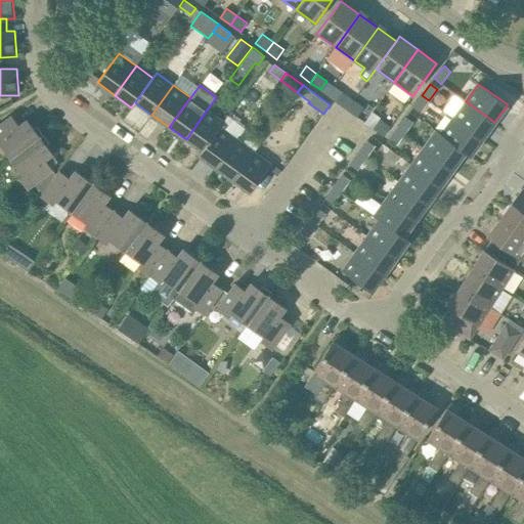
[(336,101),(347,110),(353,100),(335,87),(329,95),(336,101)]
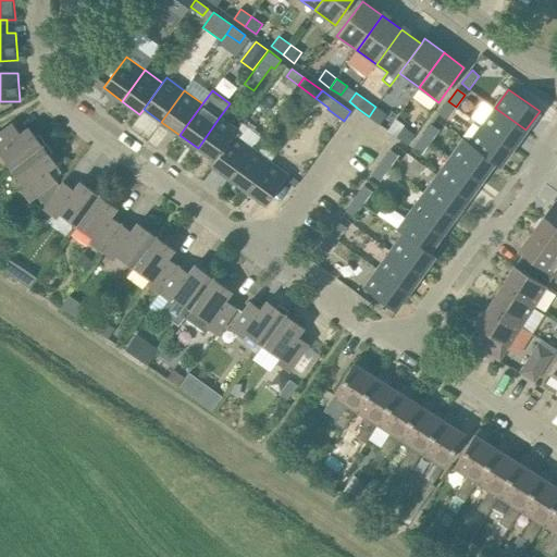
[(291,114),(299,101),(293,96),(283,109),(291,114)]
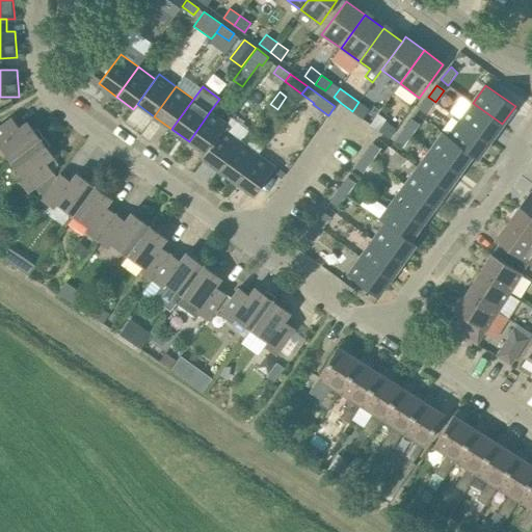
[(435,102),(428,97),(420,108),(427,113),(435,102)]
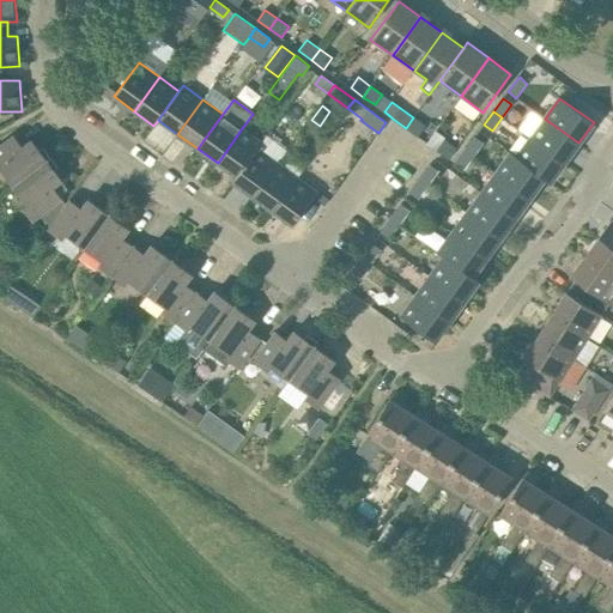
[(413,117),(406,128),(418,137),(425,126),(413,117)]
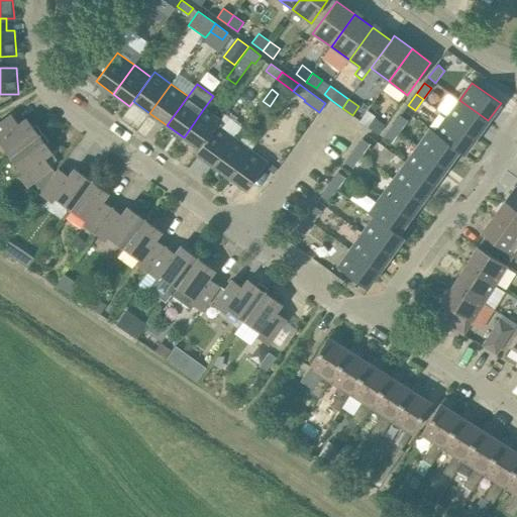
[(459,100),(447,116),(476,137),(488,120),(459,100)]
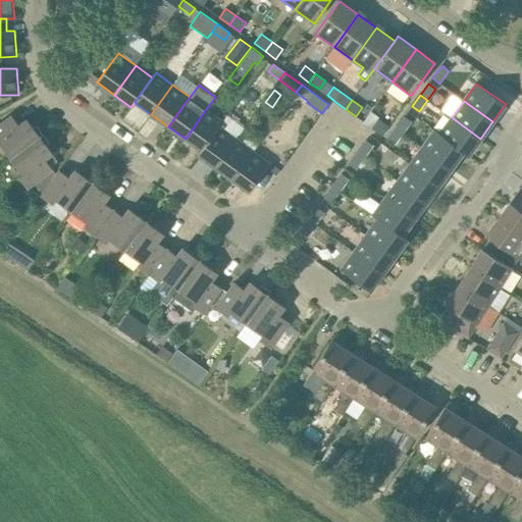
[(202,151),(219,126),(223,121),(206,109),(186,139),(202,151)]
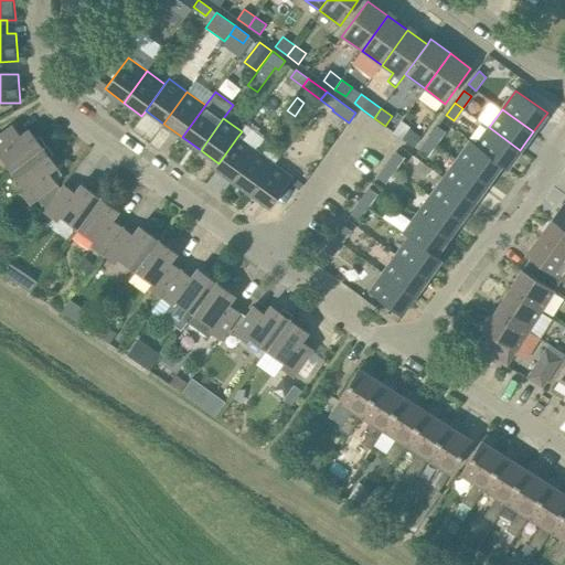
[(420,137),(401,123),(393,132),(413,147),(420,137)]
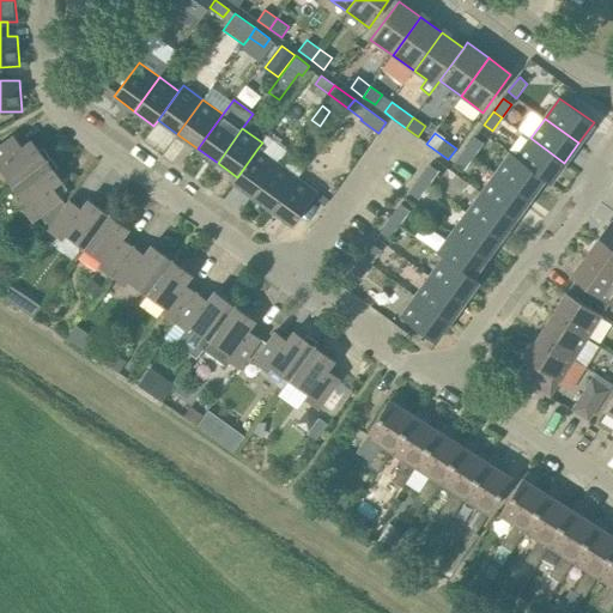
[(0,168),(13,186),(46,159),(31,140),(22,147),(13,135),(0,145),(0,168)]
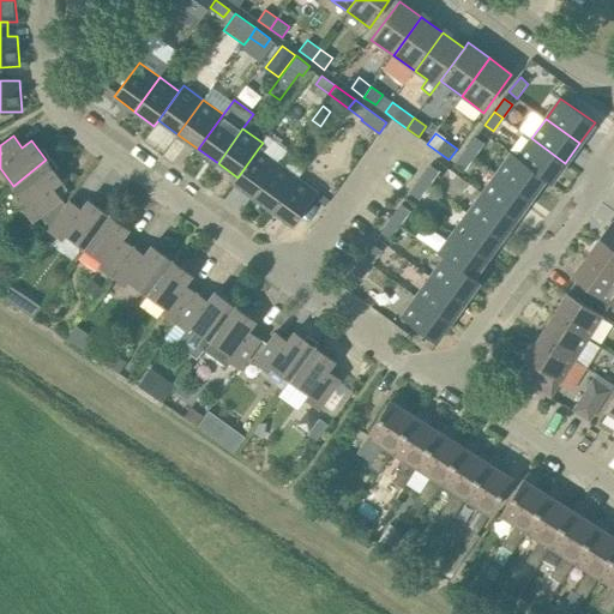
[(465,151),(474,157),(483,143),(475,137),(465,151)]
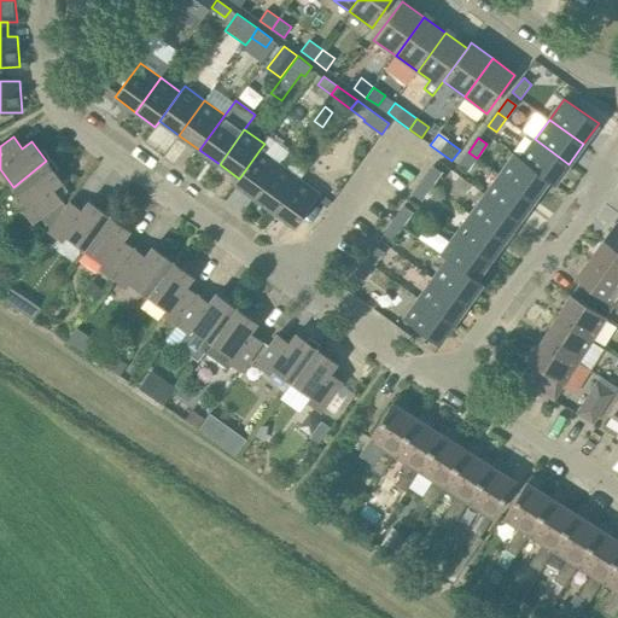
[(520,159),(549,180),(554,185),(569,164),(535,139),(520,159)]
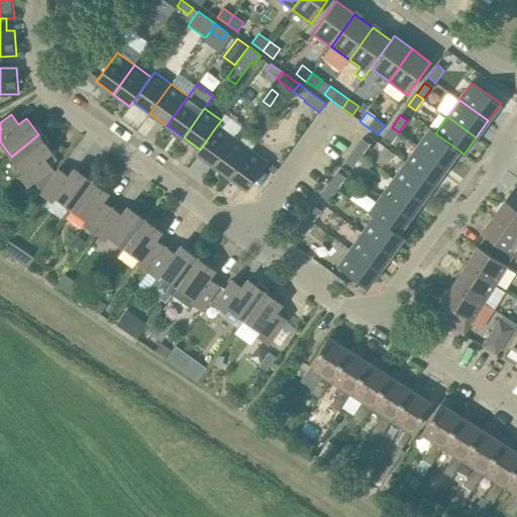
[(217,125),(200,149),(196,154),(213,167),(234,137),(217,125)]
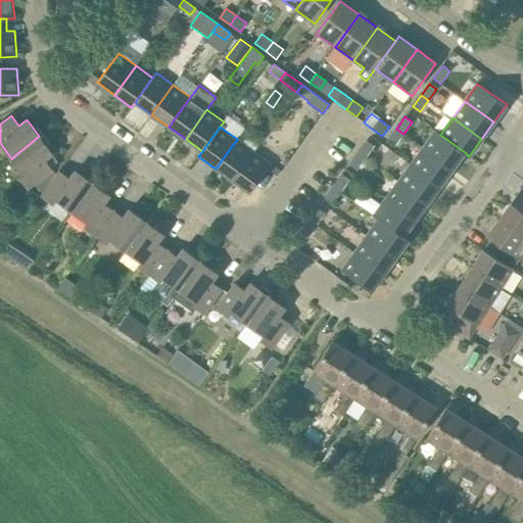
[(403,134),(396,129),(388,141),(395,146),(403,134)]
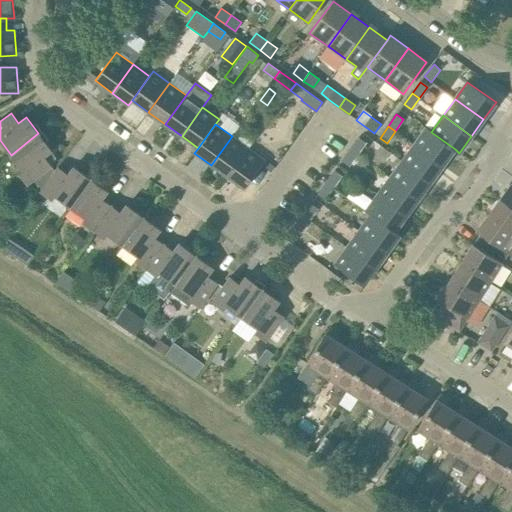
[(443,165),(455,149),(431,132),(426,128),(414,145),(443,165)]
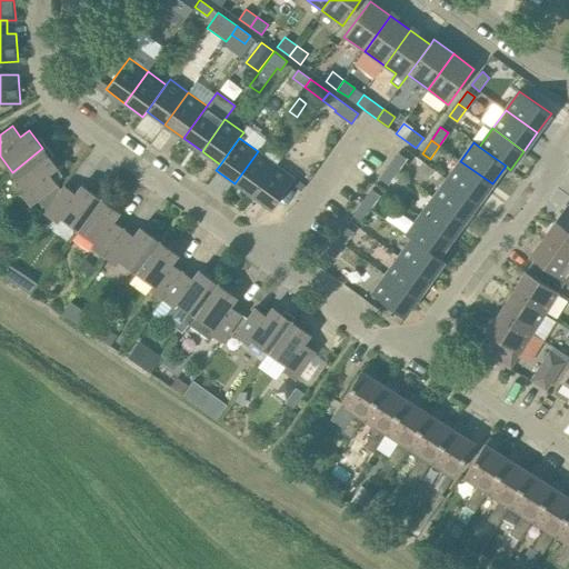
[(38,199),(47,210),(55,199),(49,191),(57,185),(53,180),(61,175),(57,168),(58,168),(42,148),(12,172),(26,190),(21,192),(31,205),(38,199)]
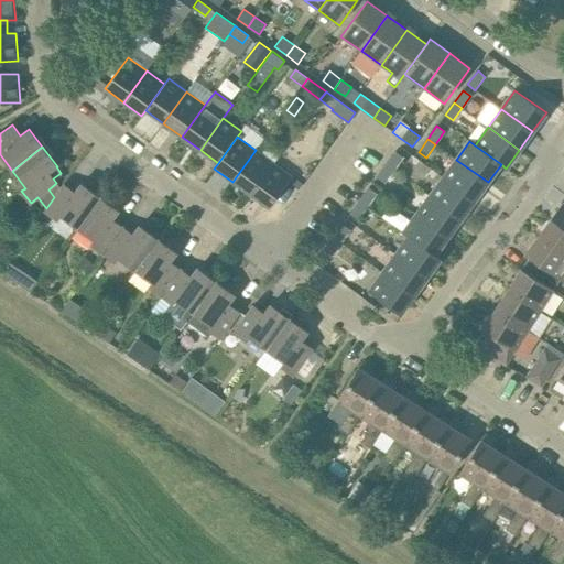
[(232,182),(250,195),(273,163),(256,150),(232,182)]
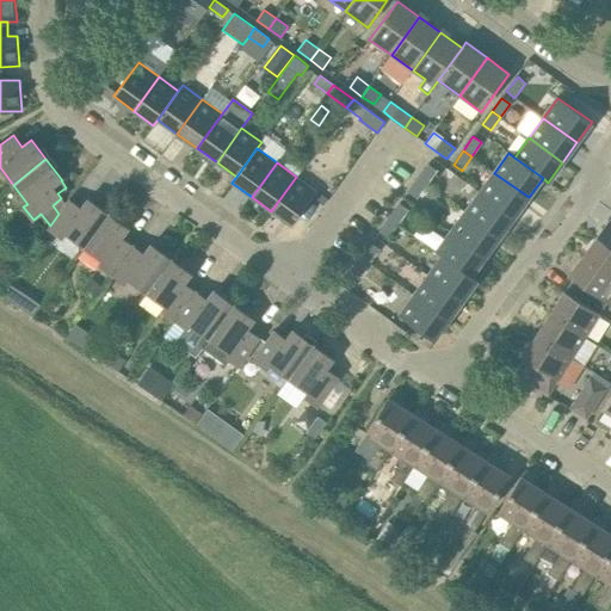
[(429,164),(418,178),(426,184),(437,170),(429,164)]
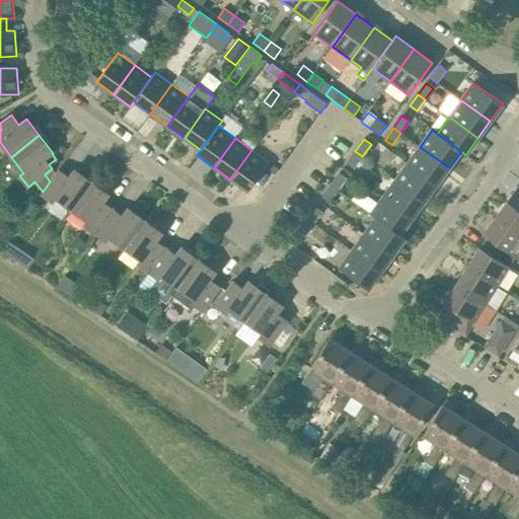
[(449,167),(420,147),(408,163),(437,184),(449,167)]
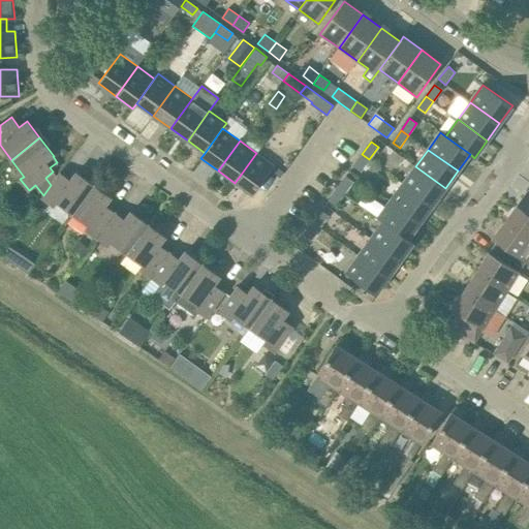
[(274,165),(256,153),(235,183),(252,195),(271,170),(274,165)]
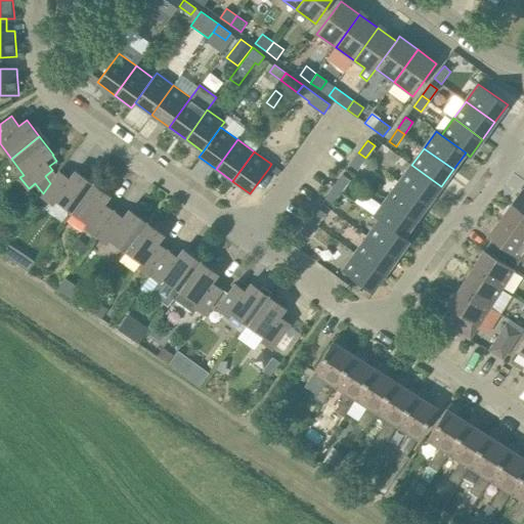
[(365,158),(358,153),(350,165),(357,170),(365,158)]
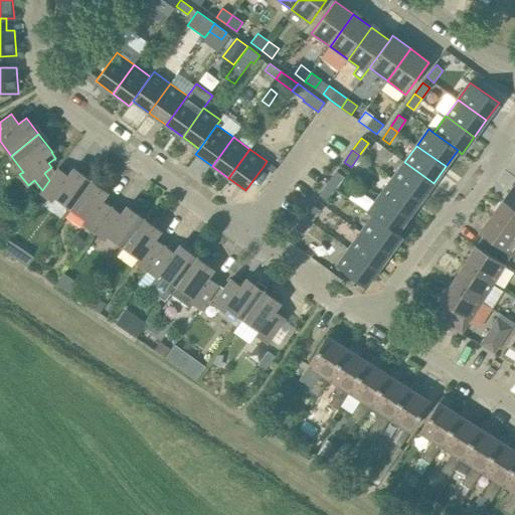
[(267,161),(264,166),(273,173),(275,171),(277,168),(275,166),(268,161),(267,161)]
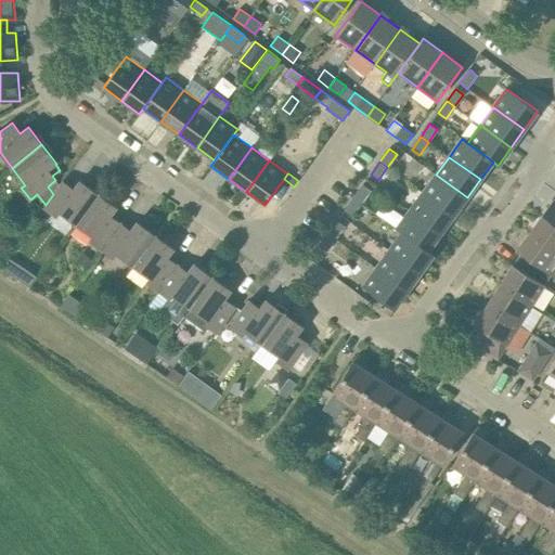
[(467,197),(436,175),(423,193),(454,215),(467,197)]
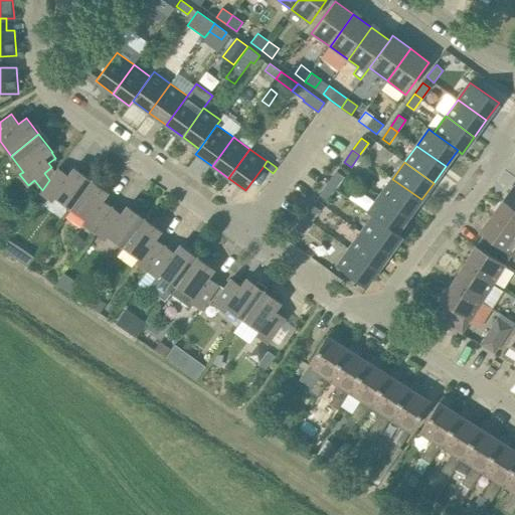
[(54,196),(70,207),(91,179),(73,167),(68,175),(58,168),(49,180),(42,190),(40,192),(51,200),(54,196)]
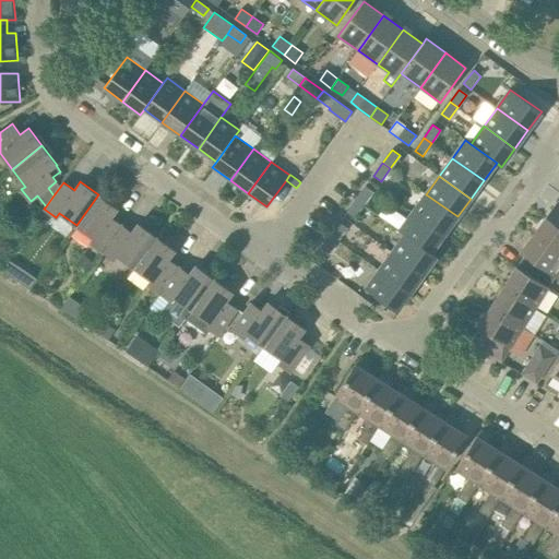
[(366,186),(356,199),(364,204),(373,191),(366,186)]
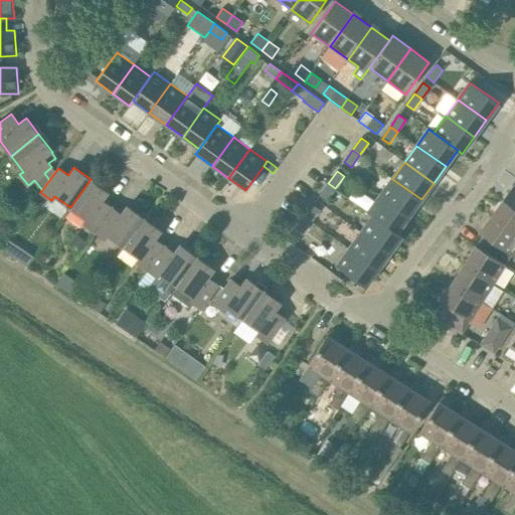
[(82,222),(94,230),(112,206),(103,200),(109,192),(91,179),(70,207),(86,218),(82,222)]
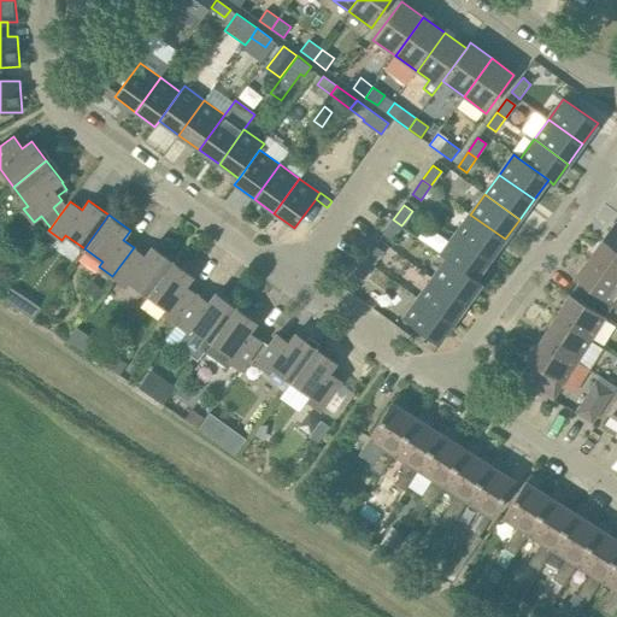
[(505,239),(470,215),(456,234),(491,259),(505,239)]
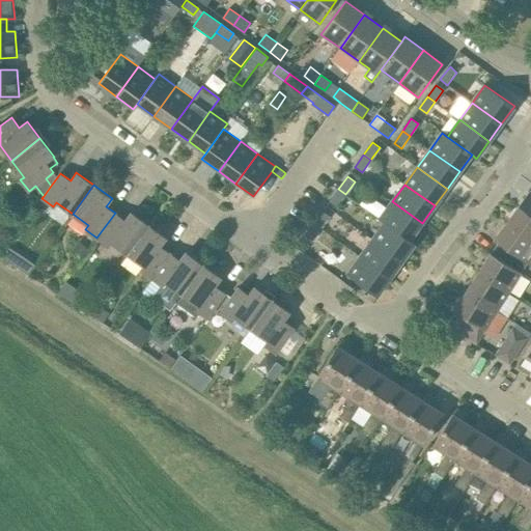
[(337,206),(345,194),(338,189),(330,201),(337,206)]
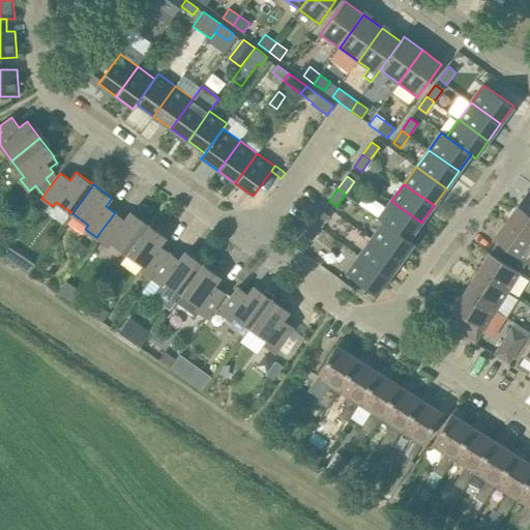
[(517,206),(529,215),(529,189),(517,206)]
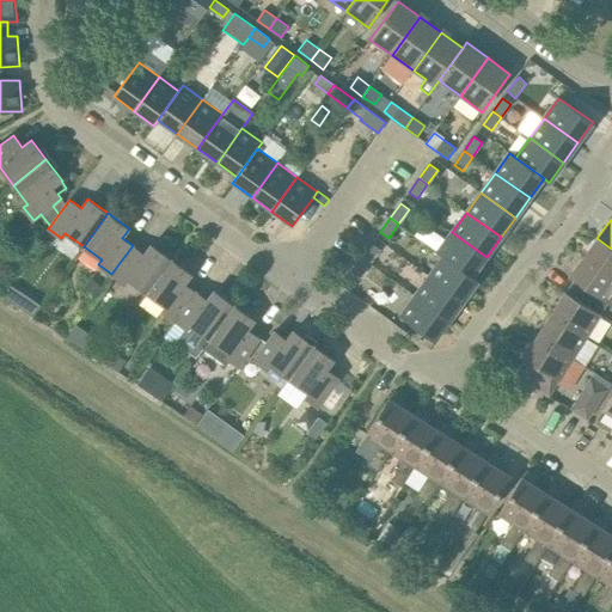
[(487,257),(452,232),(438,252),(444,256),(472,276),(487,257)]
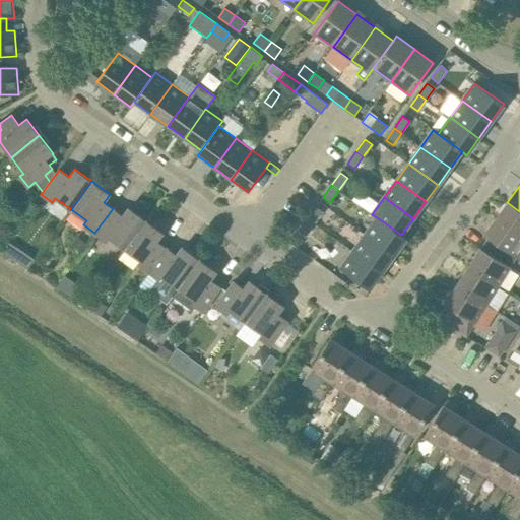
[(519,211),(507,202),(496,218),(519,236),(519,211)]
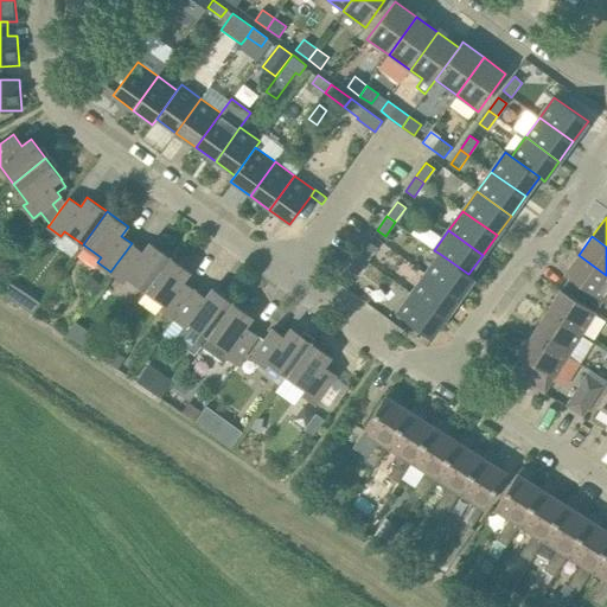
[(358,255),(366,261),(377,247),(369,241),(358,255)]
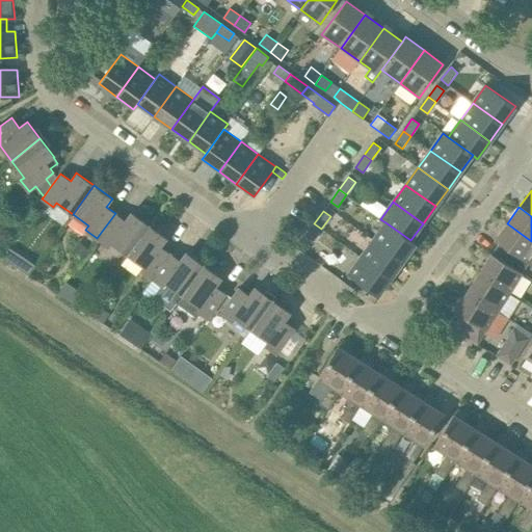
[(126,255),(148,224),(131,213),(126,220),(115,213),(97,238),(108,246),(110,243),(126,255)]
